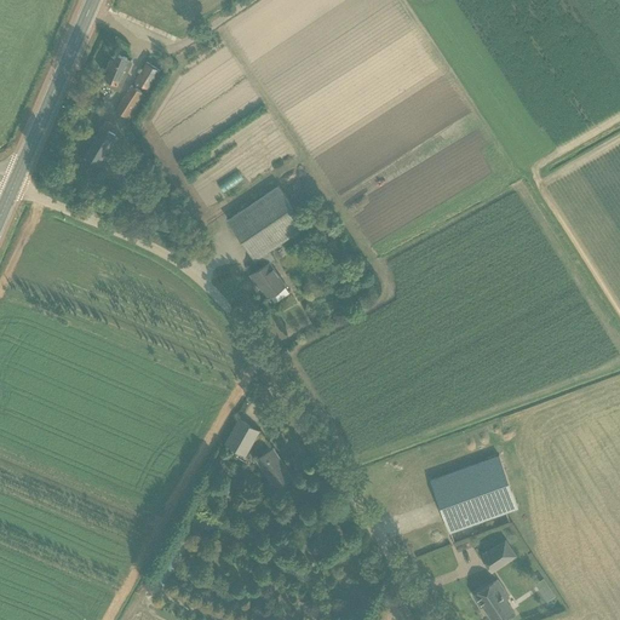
[(108,79),(105,85),(120,91),(132,62),(127,59),(127,58),(116,53),(113,61),(110,59),(105,69),(109,70),(105,78),(108,79)]
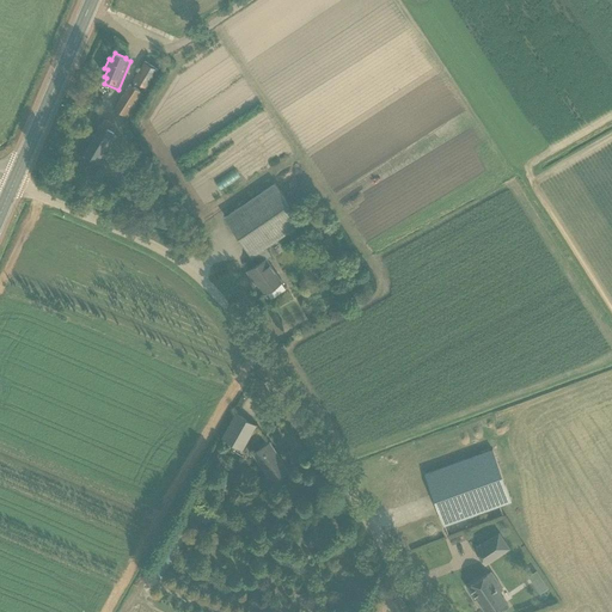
[(114,109),(128,117),(158,69),(145,61),(133,80),(136,81),(133,86),(129,84),(114,109)]
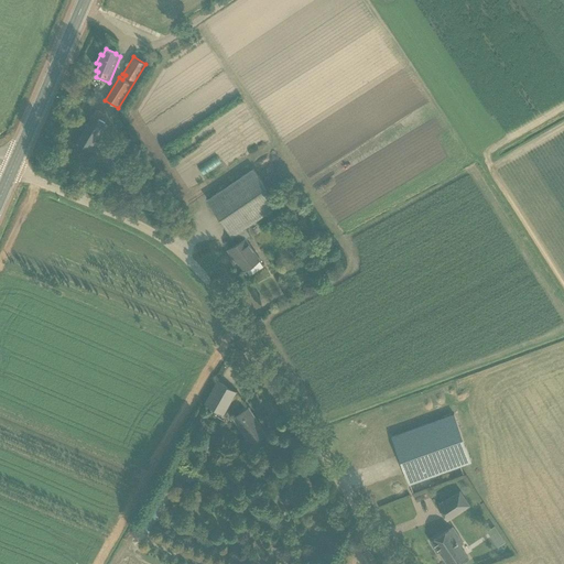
[(96,110),(76,142),(89,150),(94,141),(105,122),(98,119),(101,114),(96,110)]
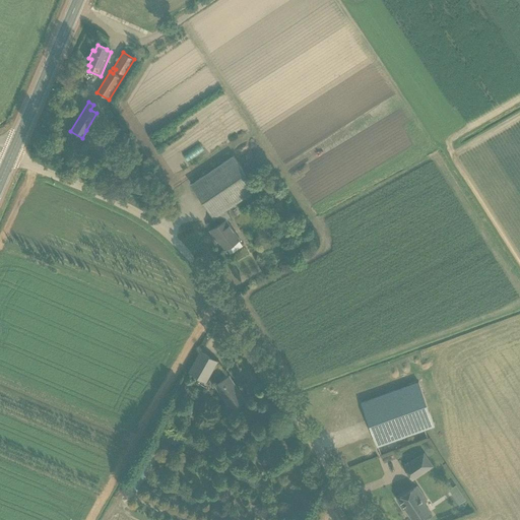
[(199,179),(191,184),(213,218),(216,216),(220,223),(209,231),(213,237),(215,236),(224,249),(225,248),(230,254),(242,246),(238,240),(239,240),(225,220),(231,217),(225,210),(256,190),(247,177),(233,155),(199,179)]
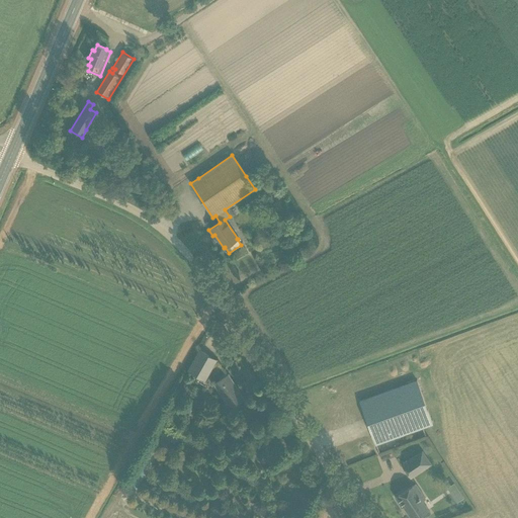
[(187,371),(188,372),(199,378),(204,380),(211,368),(217,360),(199,350),(194,358),(187,371)]
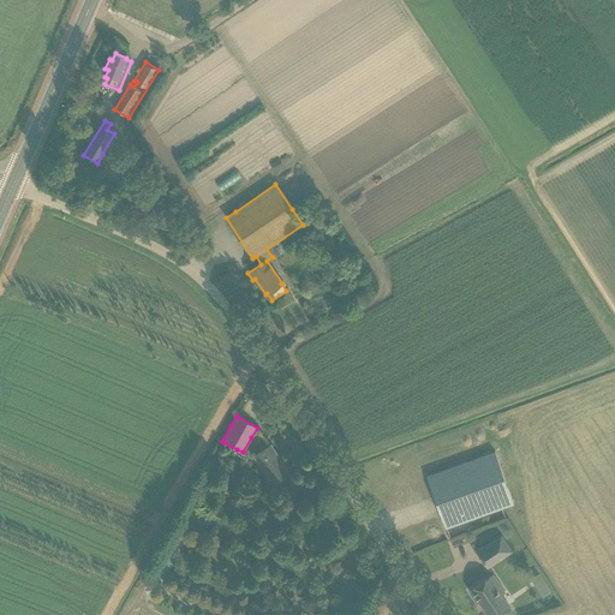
[(607,446),(614,443),(614,428),(602,433),(607,446)]
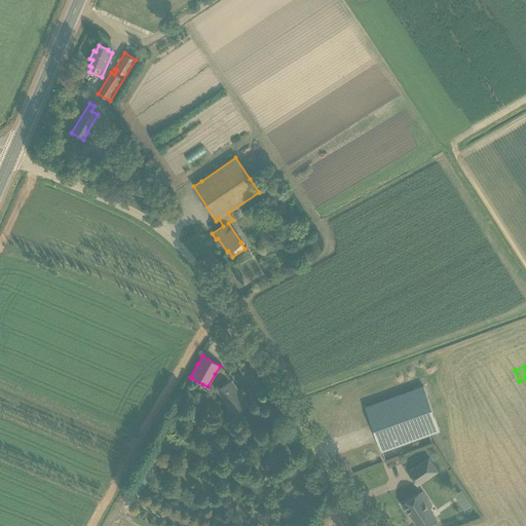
[(234,415),(239,411),(248,406),(231,380),(217,389),(234,415)]
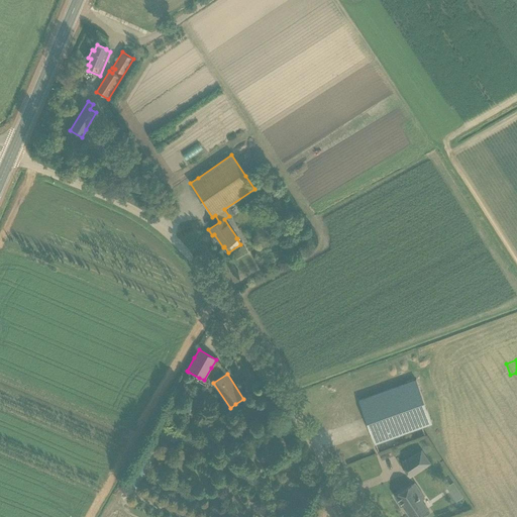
[(375,443),(384,440),(431,423),(416,380),(358,400),(375,443)]
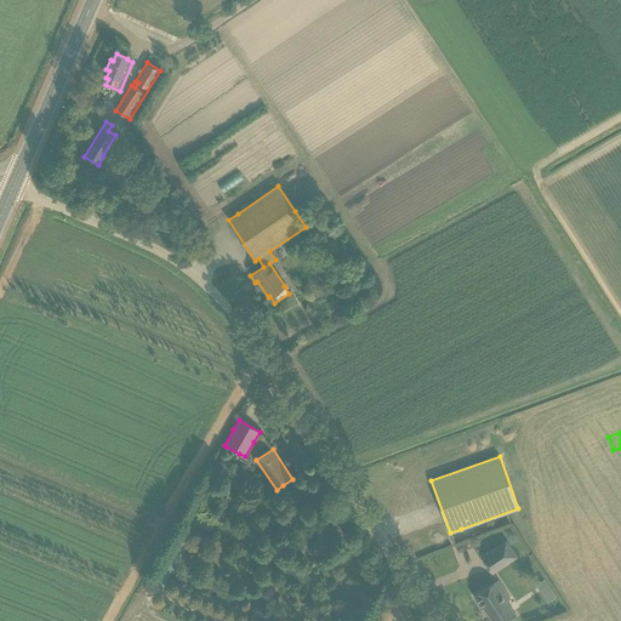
[(203,495),(214,500),(216,495),(217,496),(221,486),(215,484),(214,486),(208,484),(203,495)]
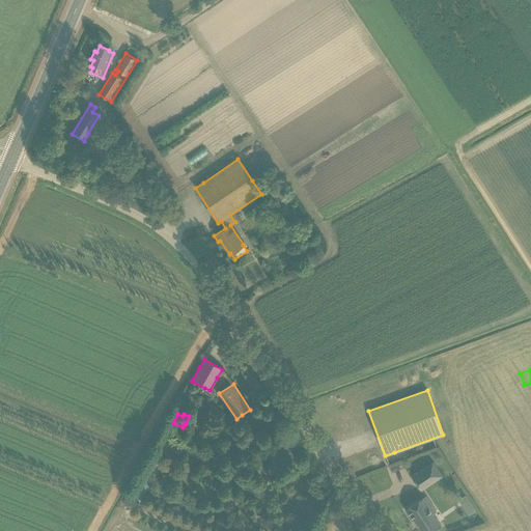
[(411,476),(421,490),(442,476),(432,463),(411,476)]
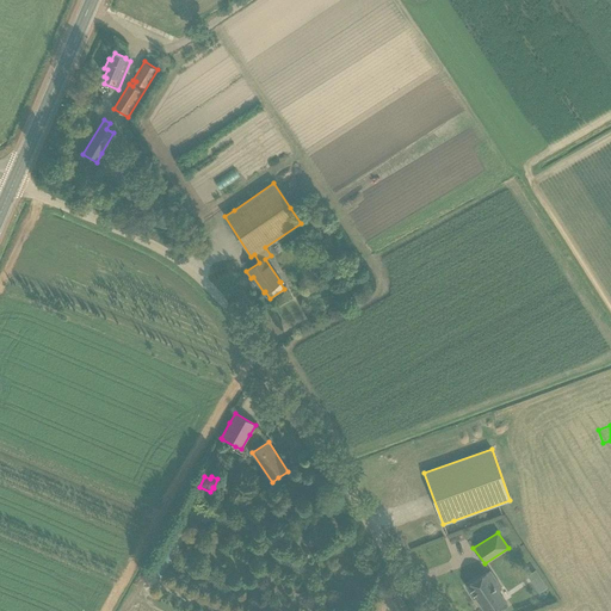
[(501,609),(507,605),(498,591),(501,587),(489,571),(466,587),(474,598),(475,597),(485,610),(494,610),(500,608),(501,609)]
